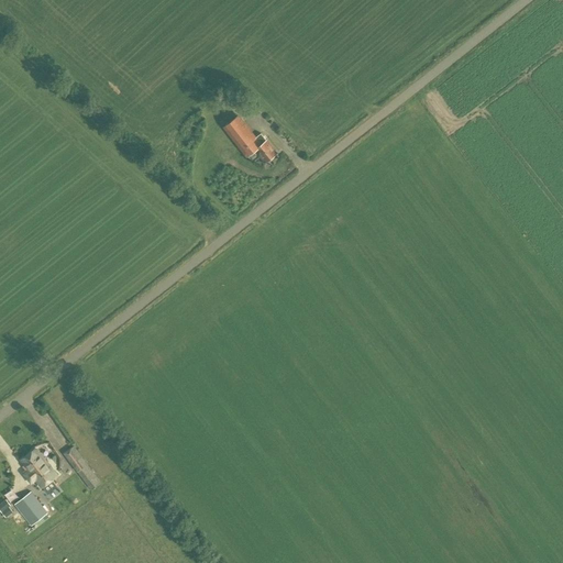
[(255,138),(239,116),(223,127),(246,156),(255,150),(265,162),(276,153),(262,133),(255,138)]
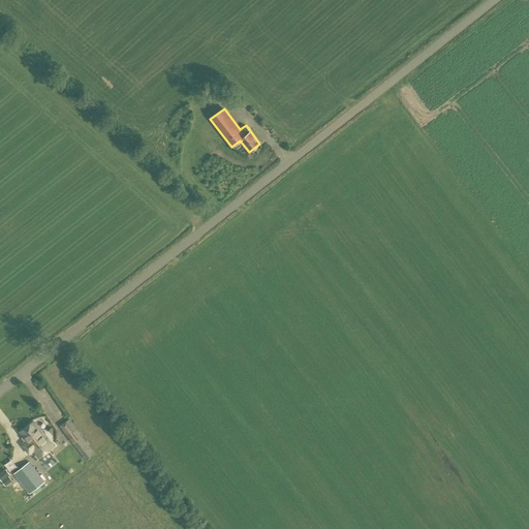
[(33,423),(21,432),(28,441),(23,445),(29,454),(33,450),(38,458),(39,458),(44,464),(54,458),(49,450),(54,446),(35,423),(33,423)]
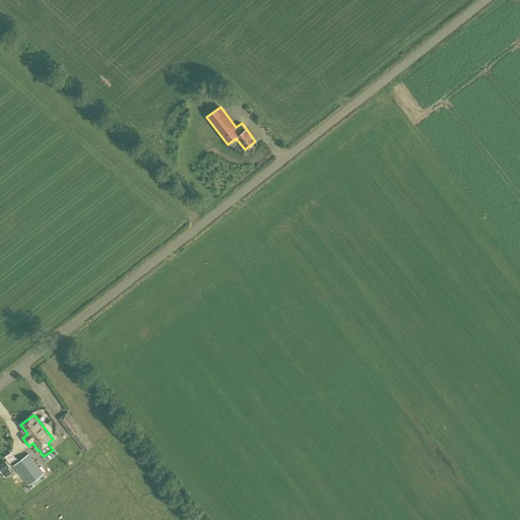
[(84,452),(92,446),(75,423),(70,427),(75,434),(71,436),(84,452)]
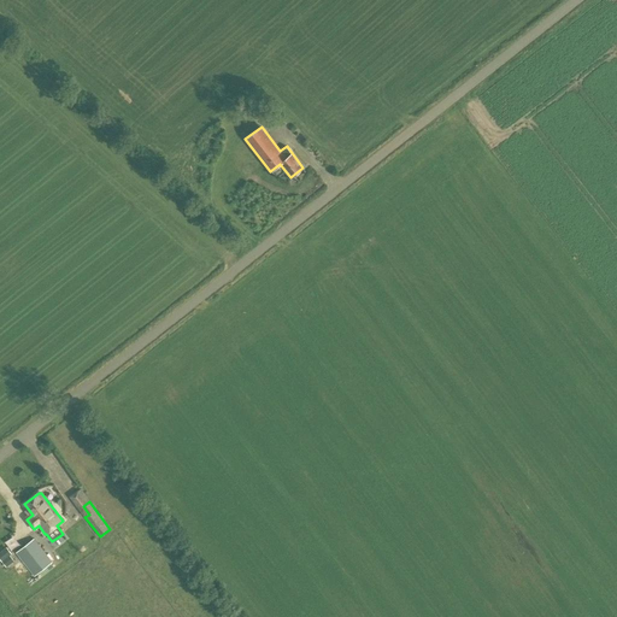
[(34,576),(53,562),(34,539),(16,553),(34,576)]
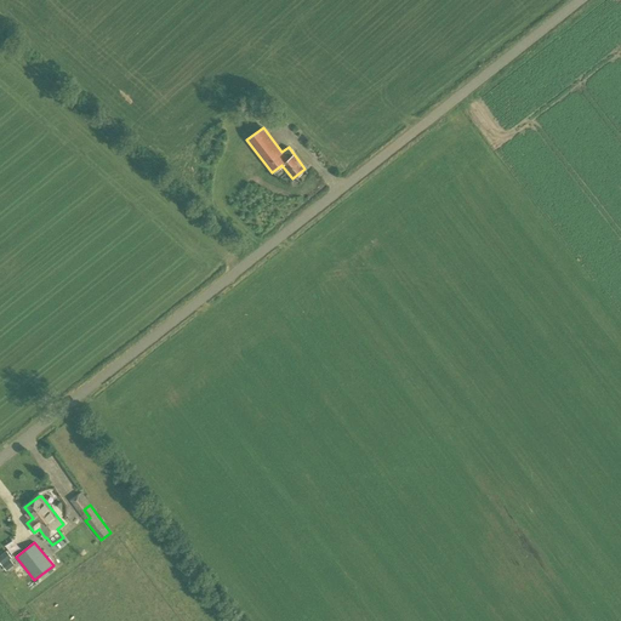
[(0,559),(9,570),(17,563),(6,551),(0,556),(0,559)]
